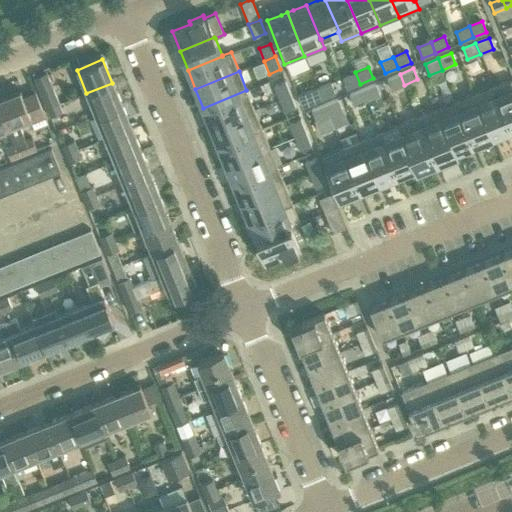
[(347,89),(360,84),(355,72),(342,78),(347,89)]
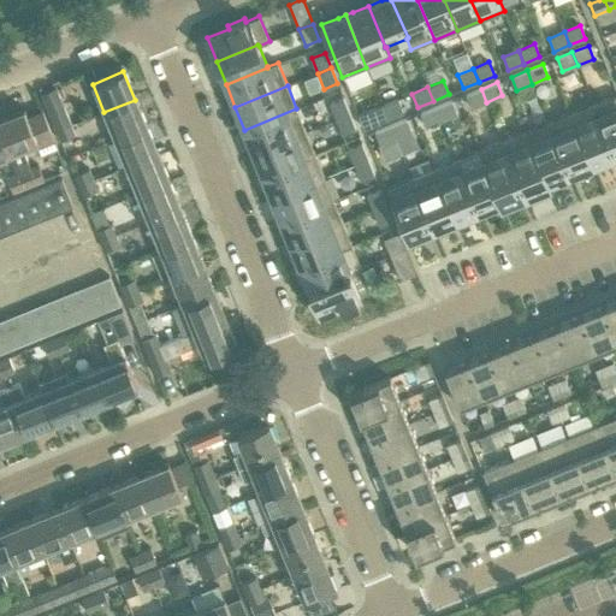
[(57,88),(41,94),(55,131),(72,125),(57,88)]
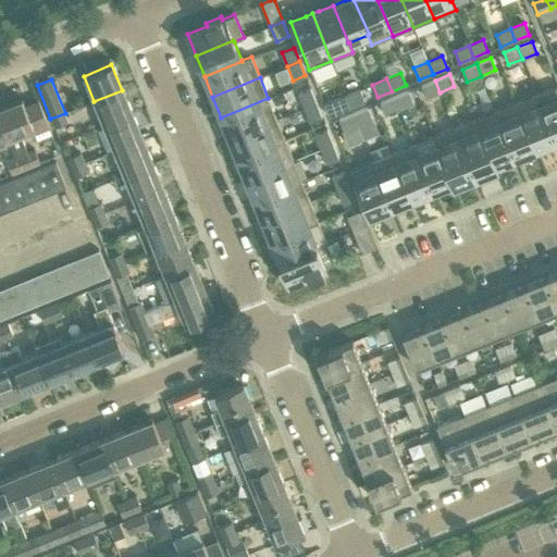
[(426,98),(440,93),(435,81),(421,86),(426,98)]
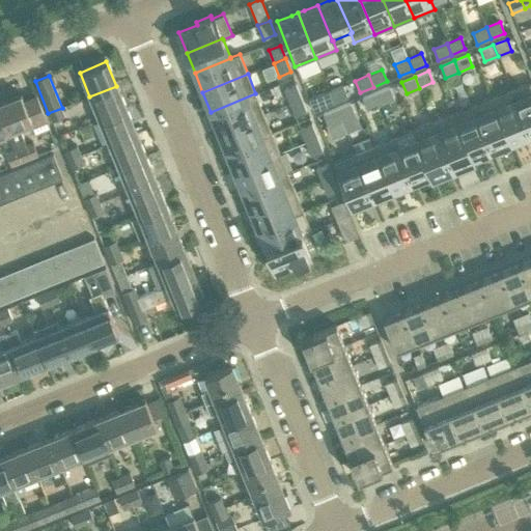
[(530,81),(512,89),(511,89),(515,99),(530,134),(530,133),(530,81)]
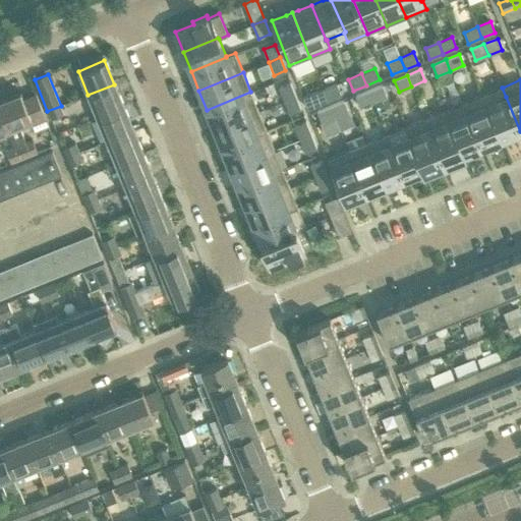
[(284,101),(295,96),(290,82),(279,88),(284,101)]
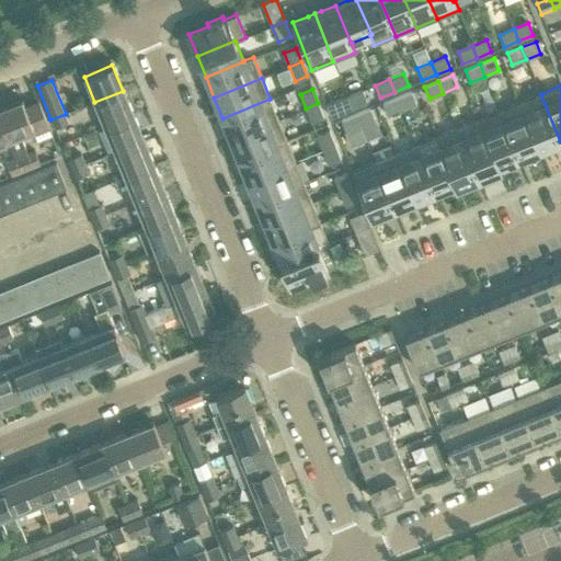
[(347,96),(353,109),(367,103),(363,90),(347,96)]
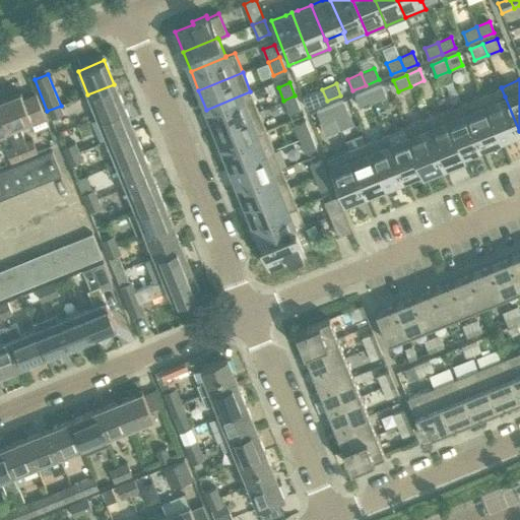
[(114,84),(87,94),(98,119),(124,108),(114,84)]
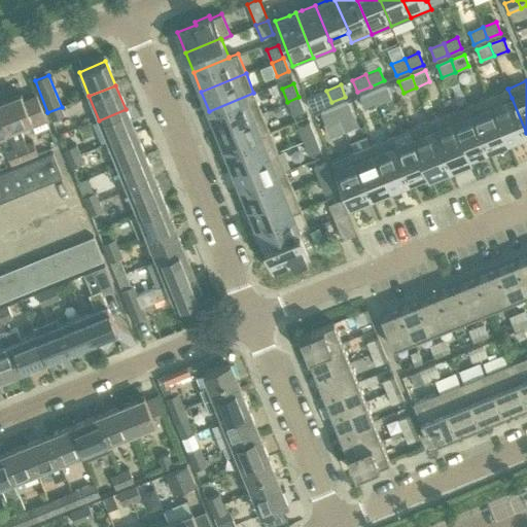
[(373,92),(378,103),(391,98),(386,86),(373,92)]
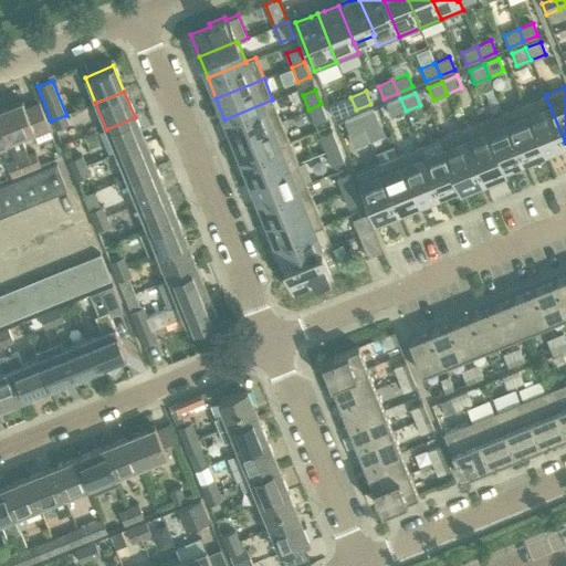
[(545,95),(524,104),(544,152),(558,146),(565,143),(549,105),(545,95)]
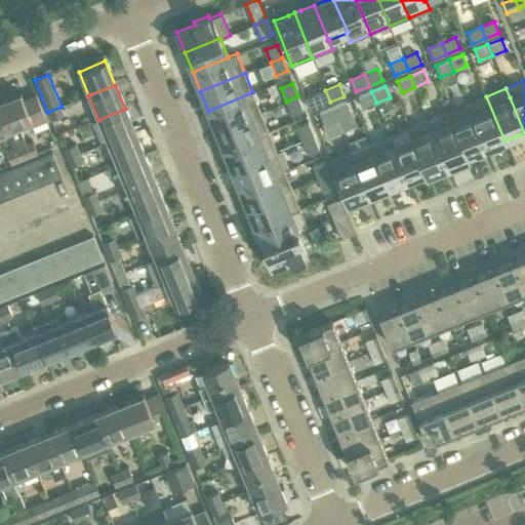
[(317,107),(330,102),(325,90),(313,95),(317,107)]
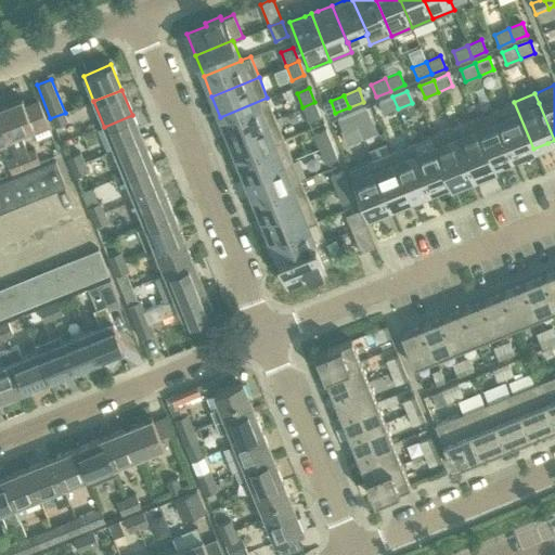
[(384,114),(398,108),(392,97),(378,102),(384,114)]
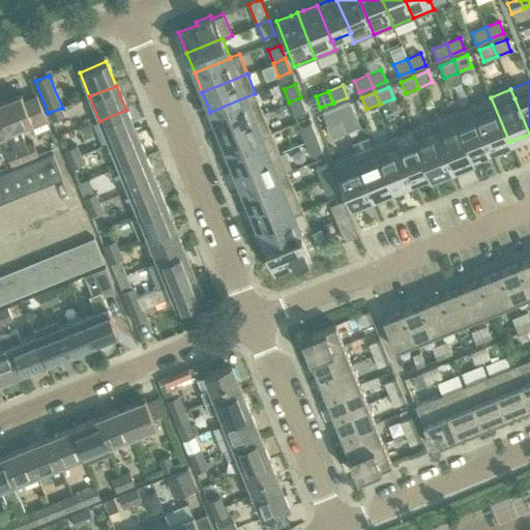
[(218,131),(263,113),(255,93),(210,112),(218,131)]
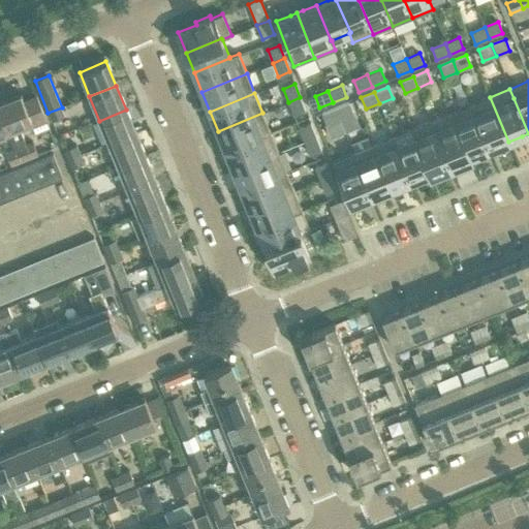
[(21,96),(0,103),(0,116),(6,132),(7,131),(13,148),(13,149),(19,162),(38,155),(37,154),(32,142),(26,144),(19,127),(30,122),(31,126),(45,121),(36,96),(23,101),(21,96)]
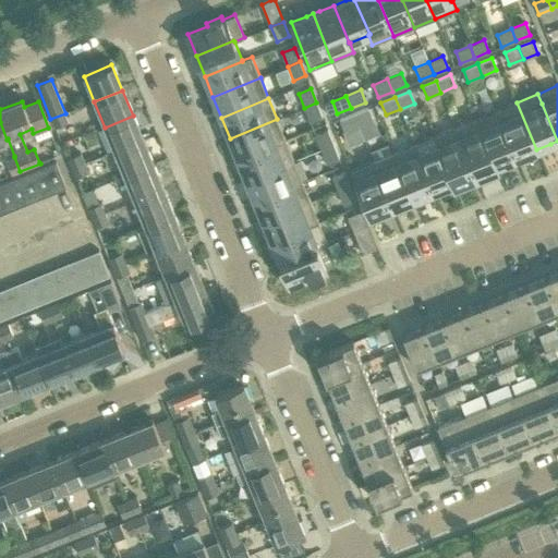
[(304,108),(310,122),(323,117),(316,102),(304,108)]
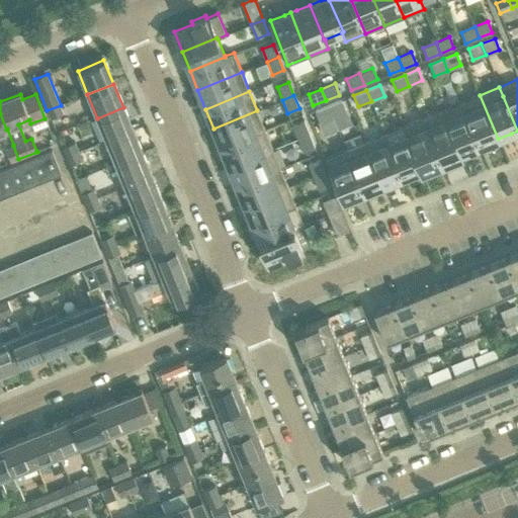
[(479,147),(498,139),(480,95),(460,103),(479,147)]
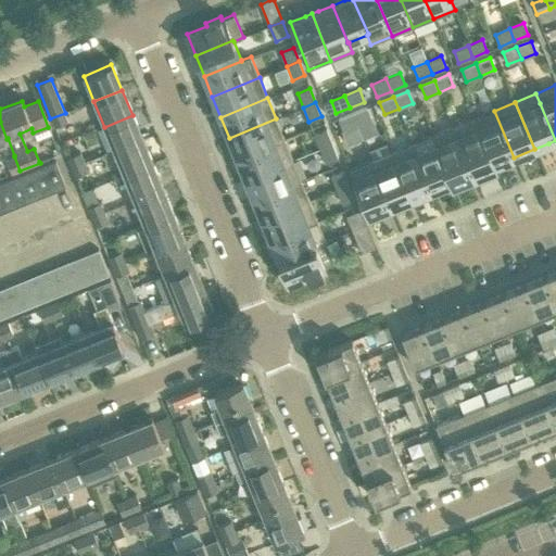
[(357,126),(371,119),(366,108),(352,114),(357,126)]
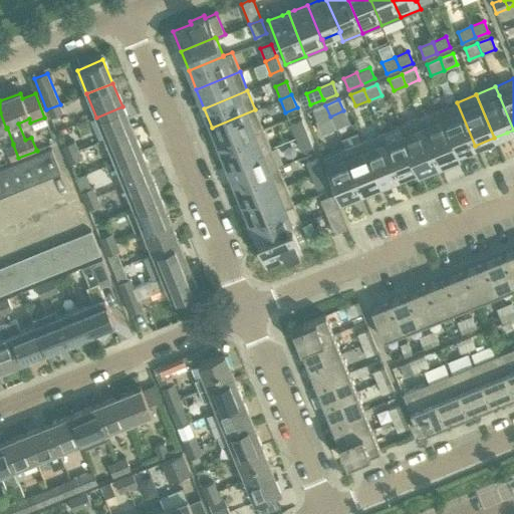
[(456,153),(457,153),(475,146),(457,102),(438,109),(456,153)]
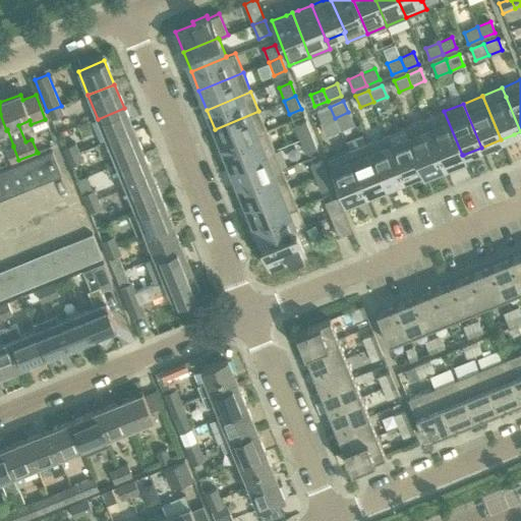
[(61,106),(47,111),(51,119),(64,114),(61,106)]
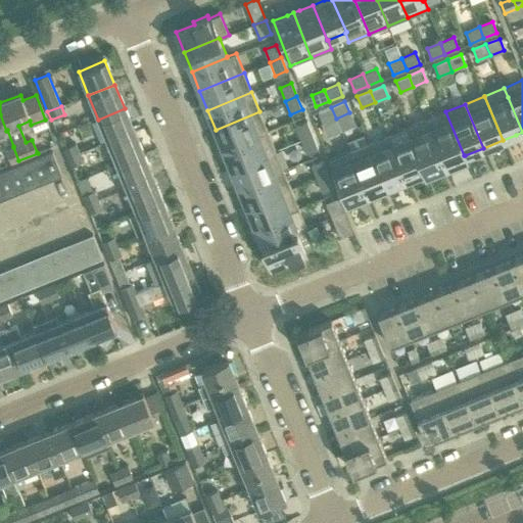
[(323,124),(336,119),(331,107),(318,112),(323,124)]
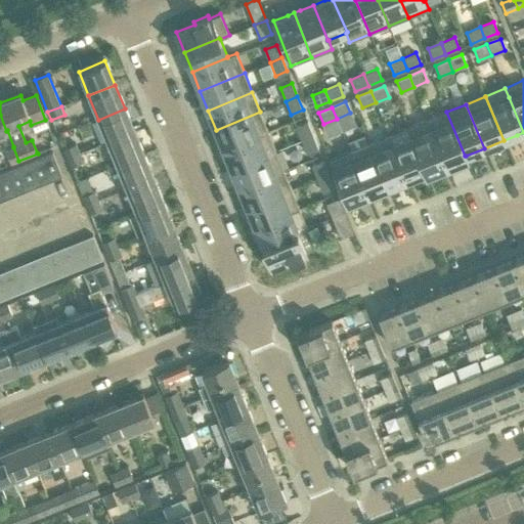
[(125,108),(98,120),(107,142),(134,132),(125,108)]
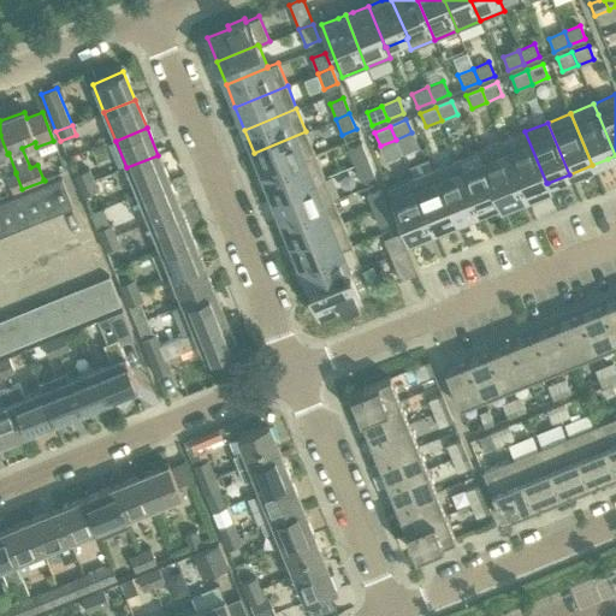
[(262,176),(315,154),(306,131),(254,153),(262,176)]
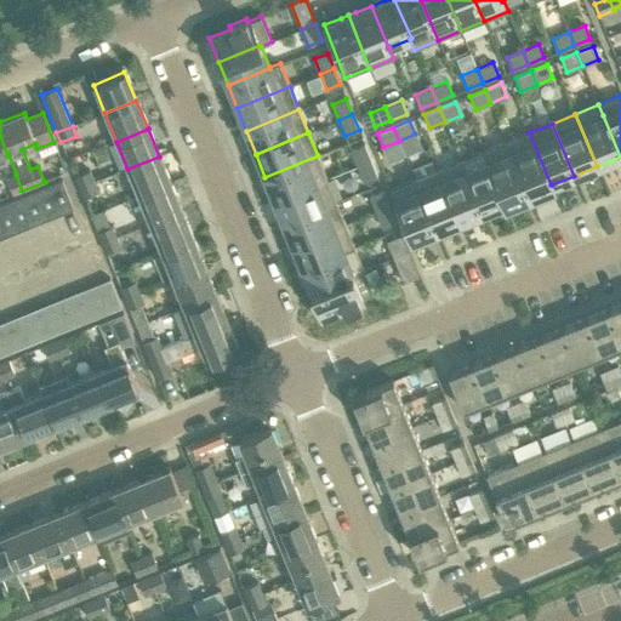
[(554,189),(552,184),(551,184),(529,132),(506,142),(529,199),(554,189)]
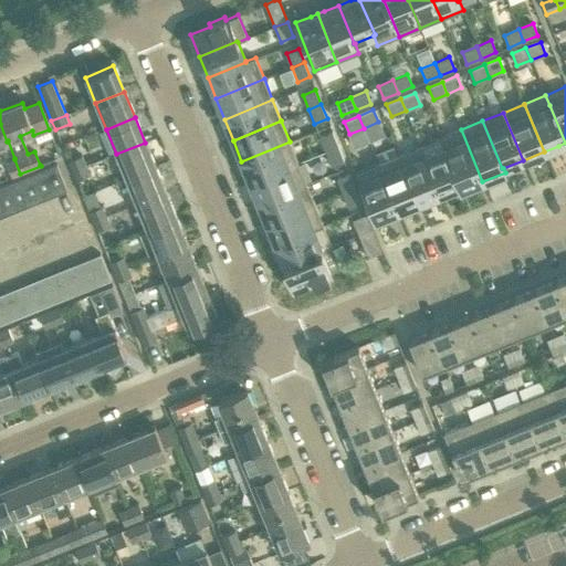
[(460,190),(482,181),(461,129),(441,138),(460,186),(459,186),(460,190)]
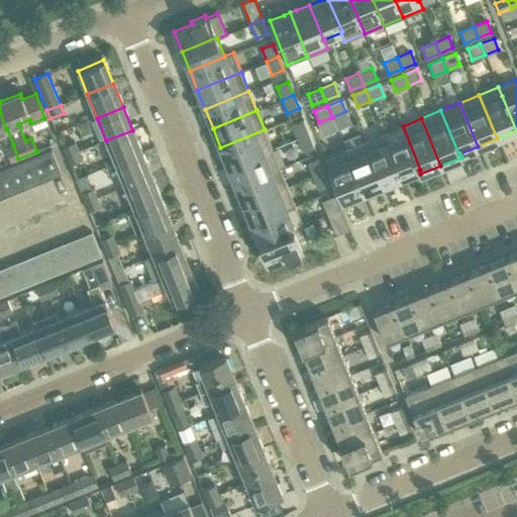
[(298,138),(309,133),(303,120),(292,125),(298,138)]
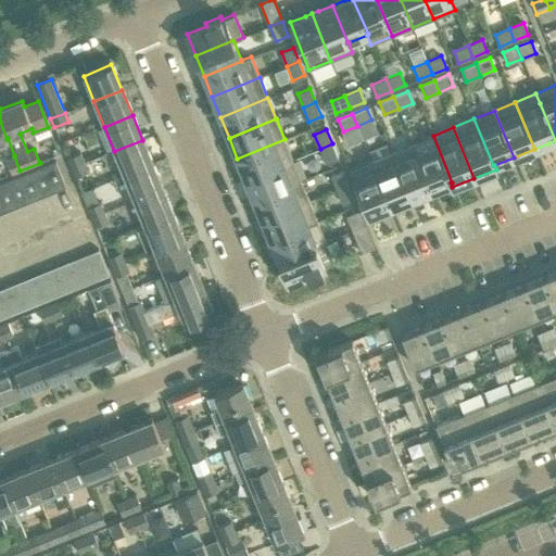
[(433,136),(413,143),(431,191),(438,188),(451,182),(452,182),(433,136)]
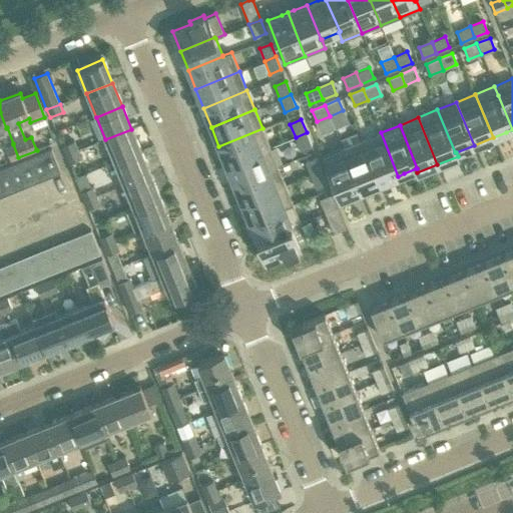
[(226,164),(270,147),(263,128),(218,146),(226,164)]
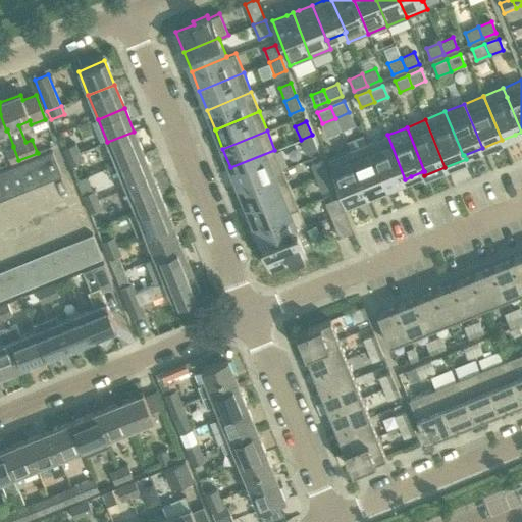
[(134,132),(107,142),(116,165),(143,155),(134,132)]
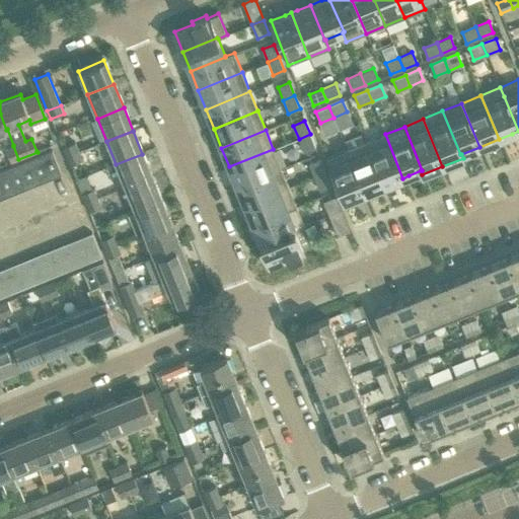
[(299,139),(304,152),(315,147),(310,134),(299,139)]
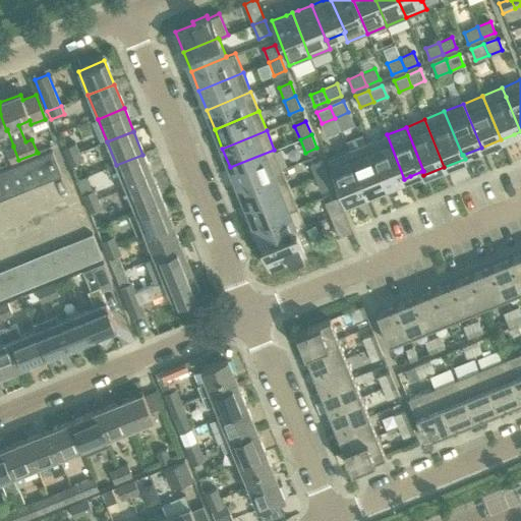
[(385,186),(404,179),(387,134),(367,142),(385,186)]
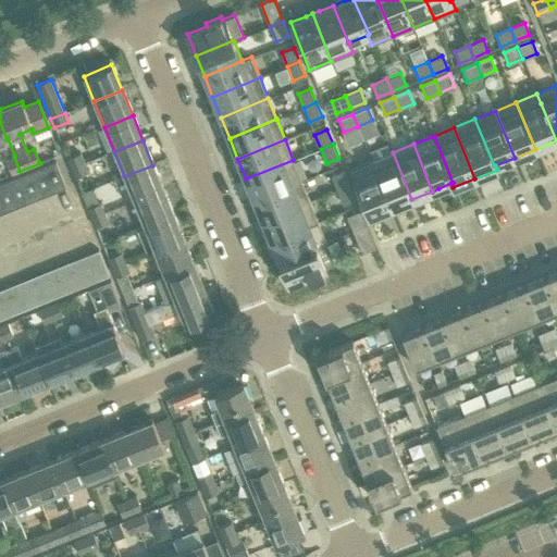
[(81,152),(66,159),(71,170),(86,163),(81,152)]
